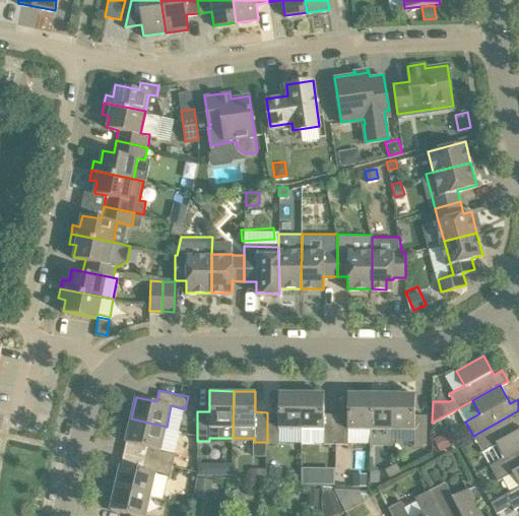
[(267,412),(267,442),(278,442),(278,427),(302,428),(302,391),(278,391),(278,412),(267,412)]
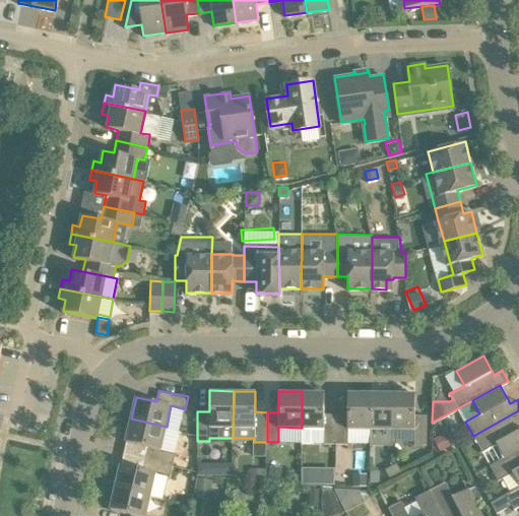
[(324,391),(302,391),(302,428),(323,428),(323,442),(335,443),(335,412),(323,412),(324,391)]
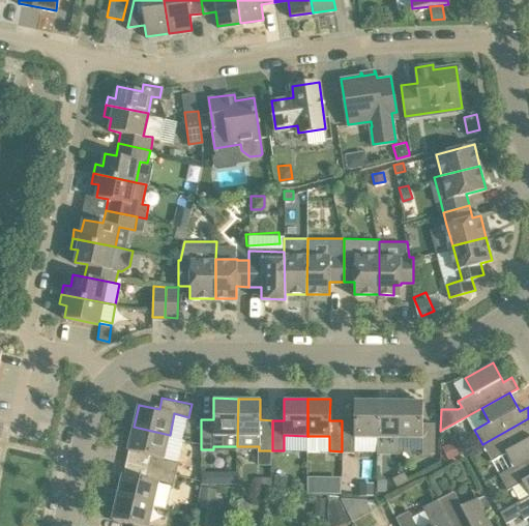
[(378,400),(354,400),(354,420),(342,420),(342,451),(354,451),(354,436),(378,436),(378,400)]
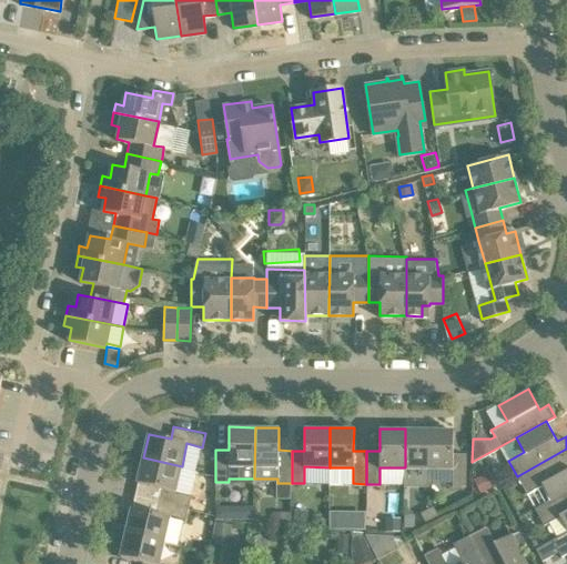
[(429,429),(405,429),(405,467),(429,467),(429,429)]
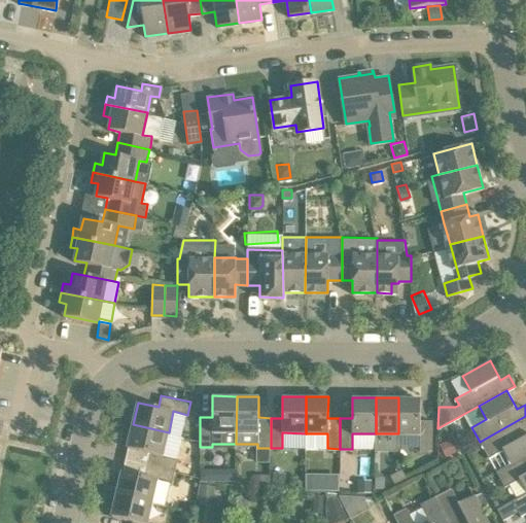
[(420,398),(398,397),(398,433),(419,434),(419,449),(431,450),(432,419),(420,419),(420,398)]
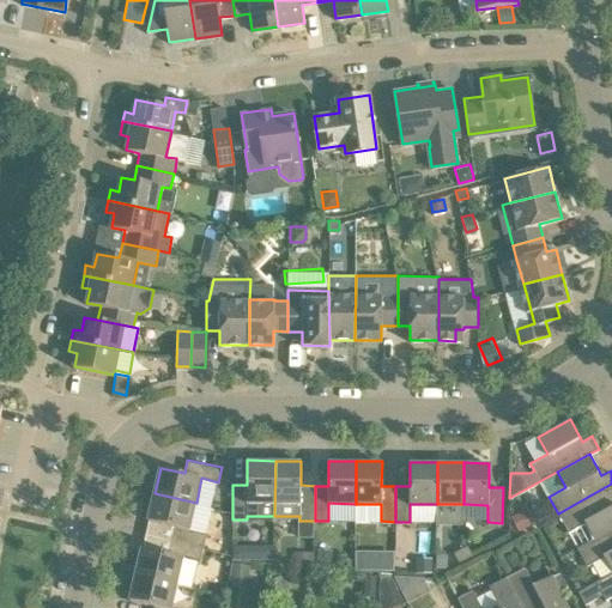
[(611,484),(558,514),(568,532),(586,522),(594,537),(611,527),(611,484)]
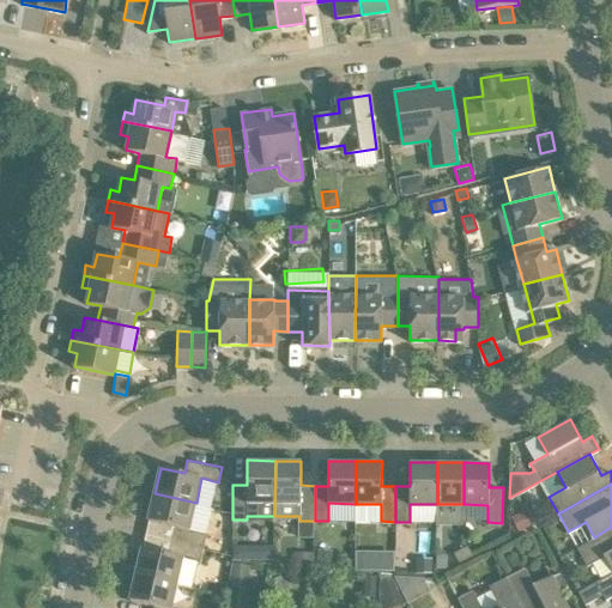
[(169,537),(204,545),(206,533),(191,528),(197,503),(155,493),(149,520),(171,526),(169,537)]
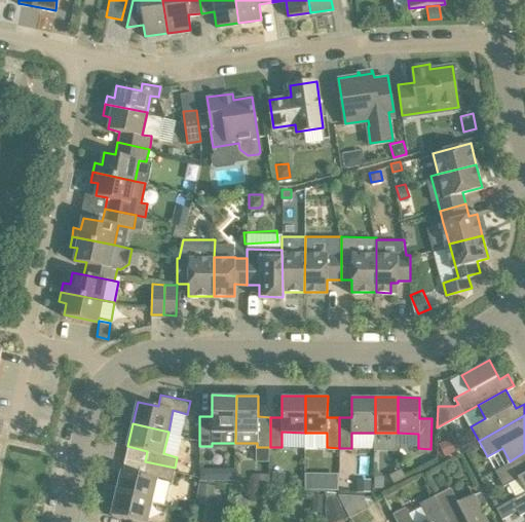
[(457,447),(452,435),(438,441),(443,454),(457,447)]
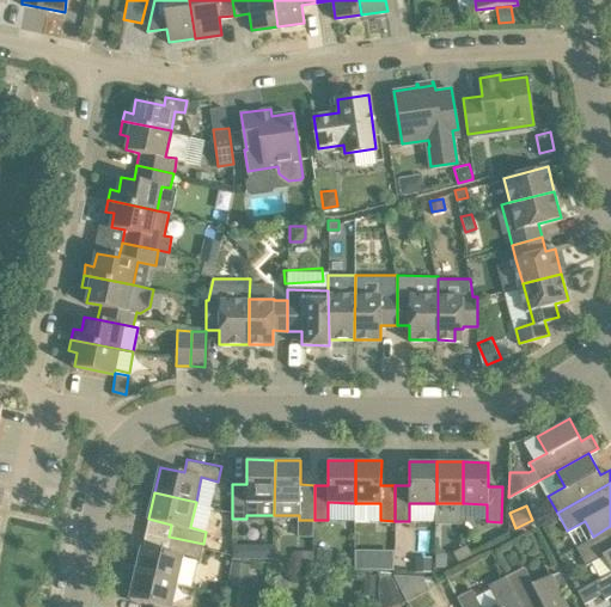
[(395,522),(396,550),(433,549),(432,520),(395,522)]
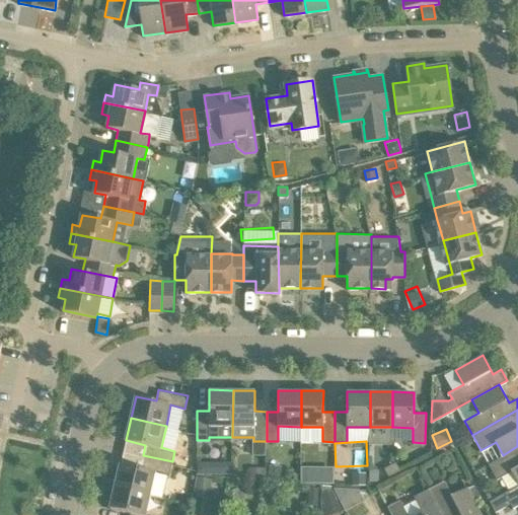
[(511,470),(517,483),(517,446),(503,455),(489,463),(497,479),(511,470)]
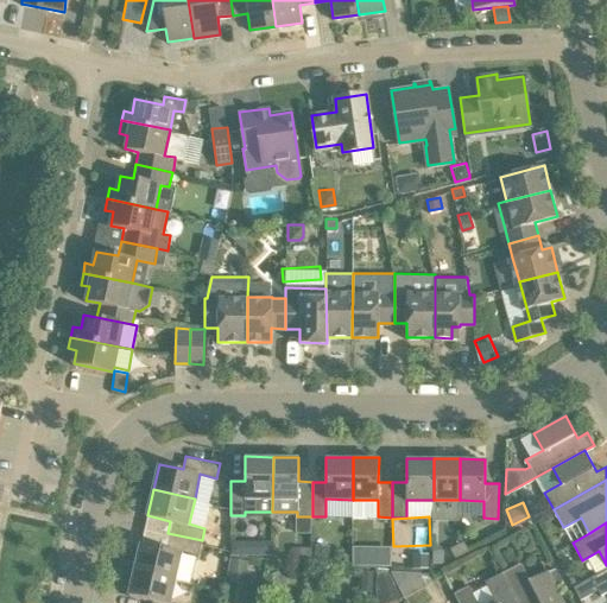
[(168,533),(164,547),(141,543),(136,567),(176,577),(182,553),(197,557),(202,540),(168,533)]
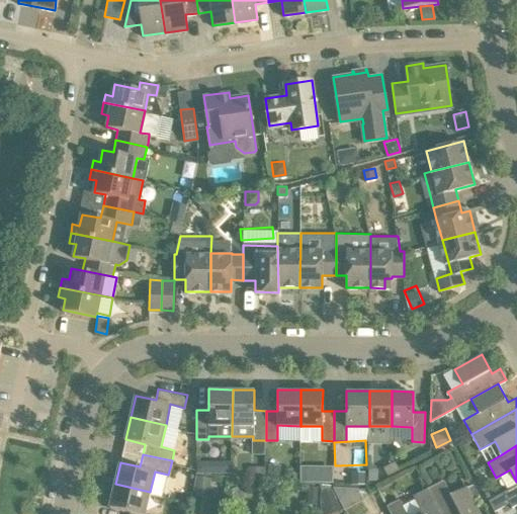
[(195,472),(205,472),(205,465),(200,459),(196,459),(195,472)]
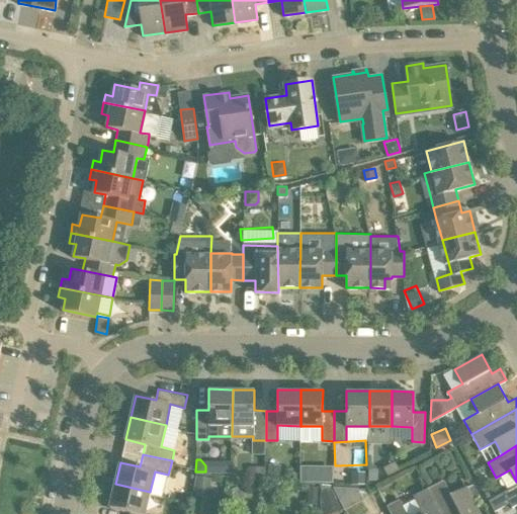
[(396,460),(383,466),(388,475),(400,468),(396,460)]
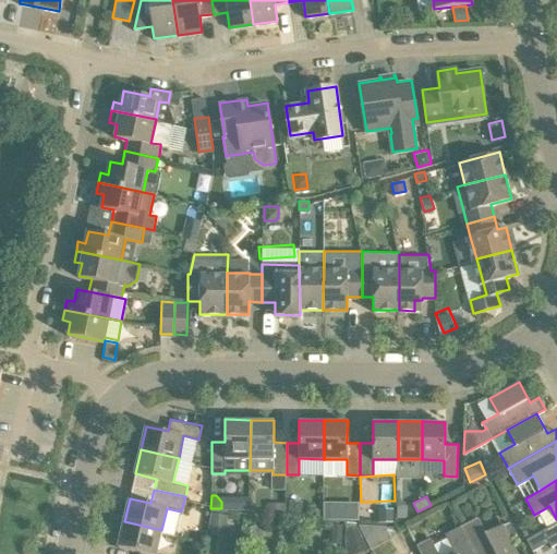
[(302,500),(288,498),(287,510),(300,512),(302,500)]
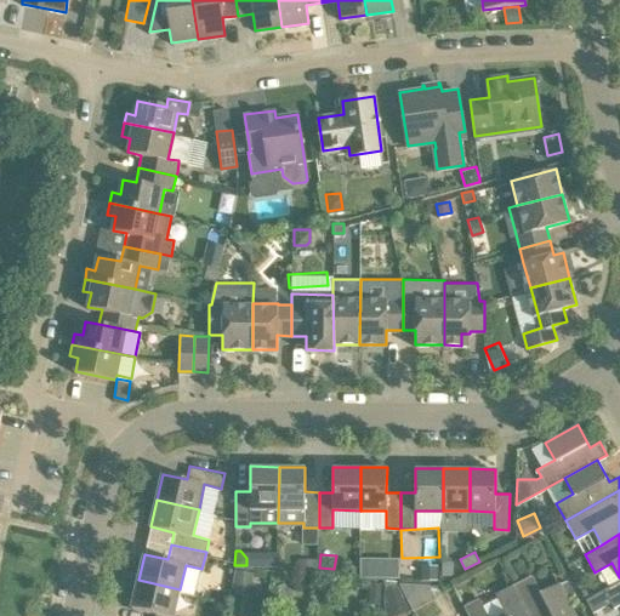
[(357,554),(357,574),(396,575),(396,554),(357,554)]
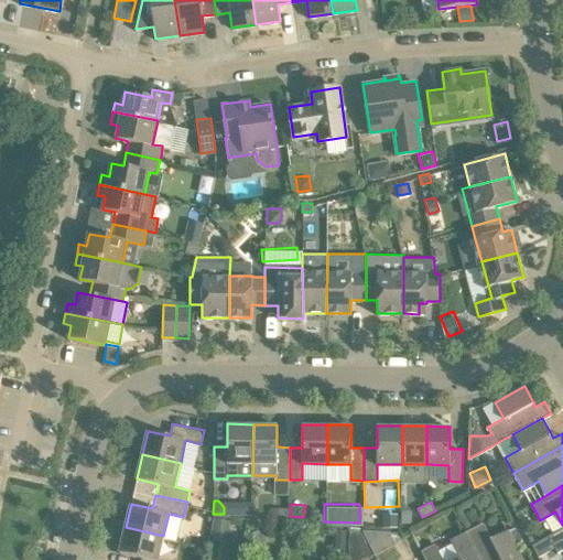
[(273,516),(287,517),(287,507),(273,506),(273,516)]
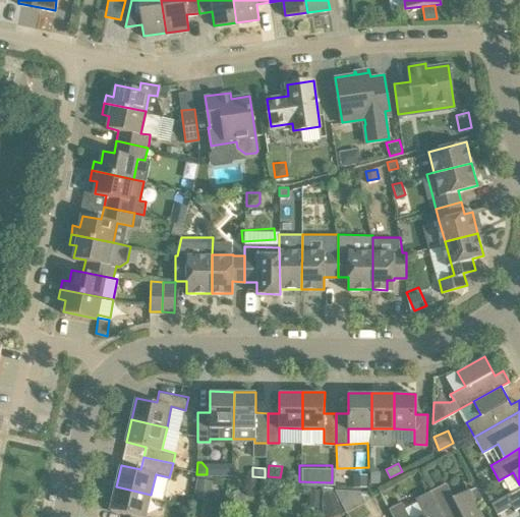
[(379,469),(369,469),(369,481),(379,481),(379,469)]
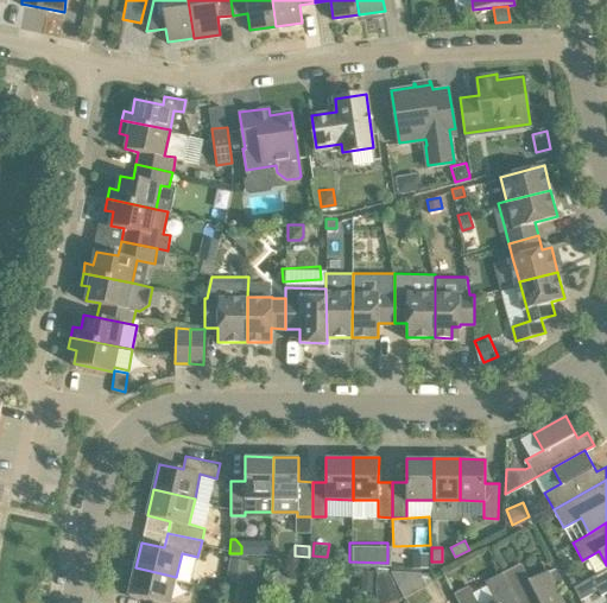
[(428,551),(411,551),(411,566),(428,566),(428,551)]
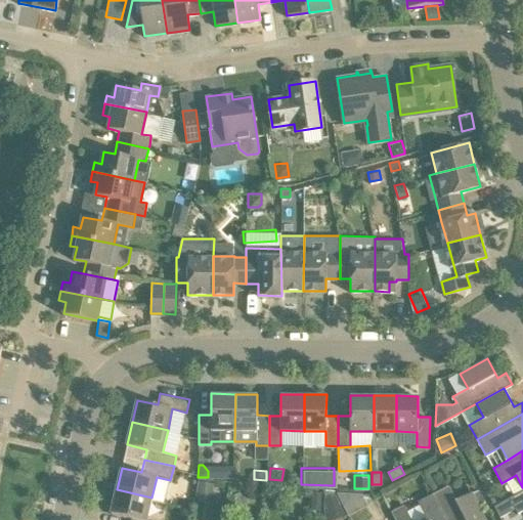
[(199,479),(194,494),(210,497),(213,481),(199,479)]
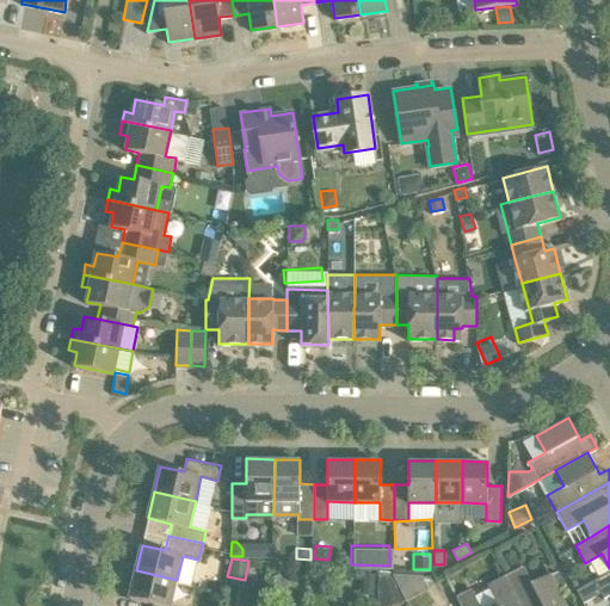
[(505,575),(521,605),(565,605),(556,588),(565,585),(558,570),(549,575),(548,574),(531,582),(523,566),(505,575)]
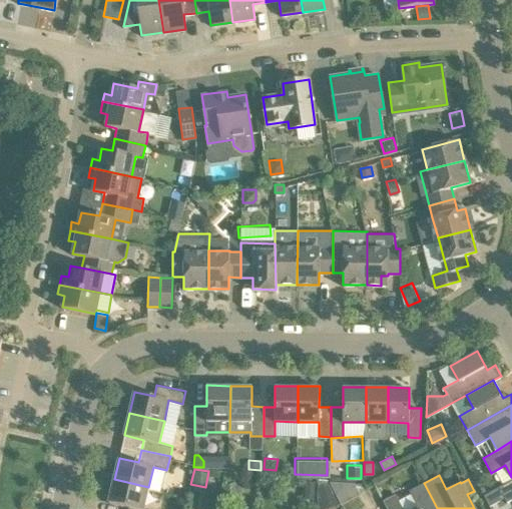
[(511,478),(498,486),(506,501),(511,498),(511,478)]
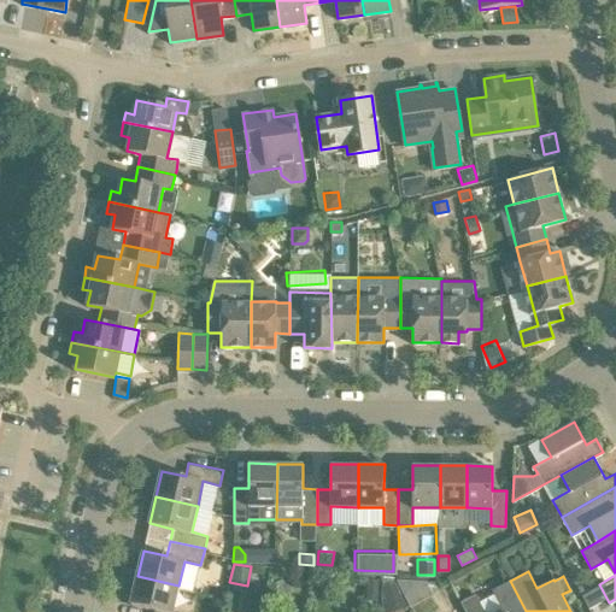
[(132,602),(154,608),(152,611),(172,611),(179,586),(138,576),(132,602)]
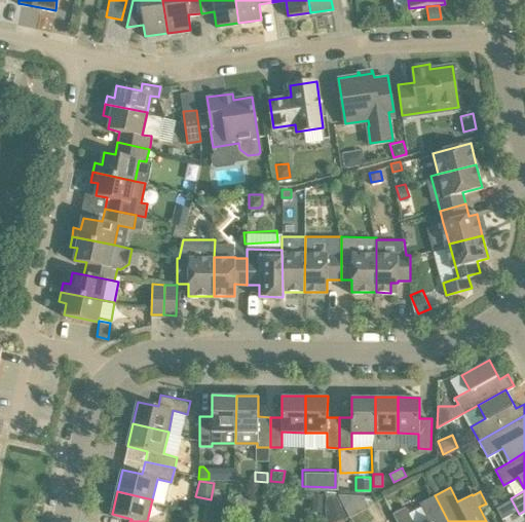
[(322,511),(323,492),(312,491),(311,510),(322,511)]
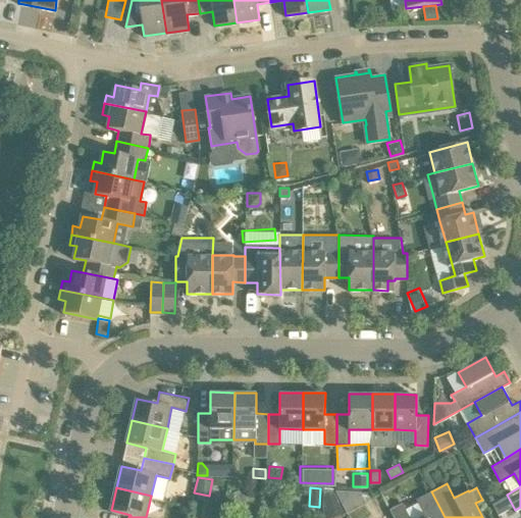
[(324,494),(323,495),(325,504),(322,505),(323,517),(324,517),(346,512),(340,500),(337,501),(334,491),(333,491),(324,494)]
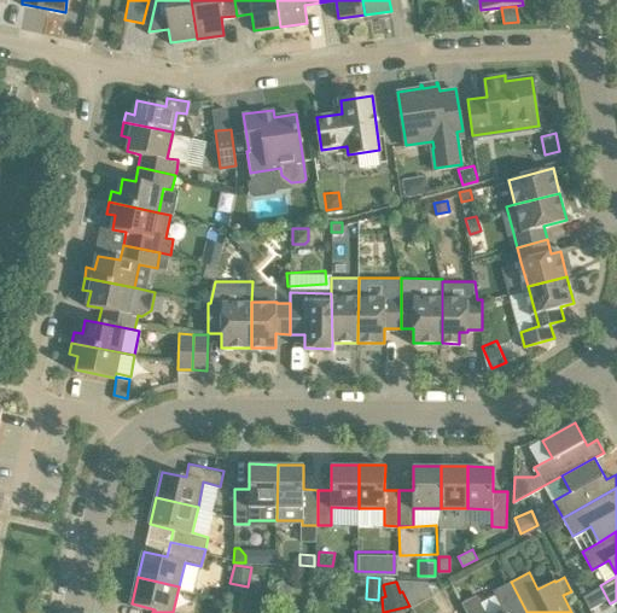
[(527,612),(511,582),(493,590),(501,608),(492,612),(485,612),(476,594),(460,602),(465,612),(527,612)]
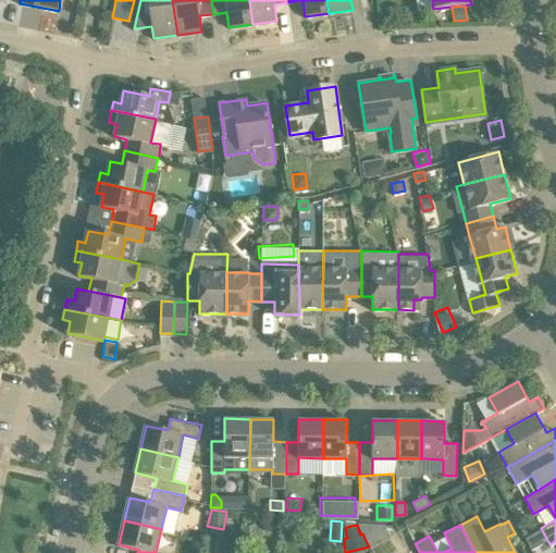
[(526,537),(531,548),(543,541),(536,530),(526,537)]
